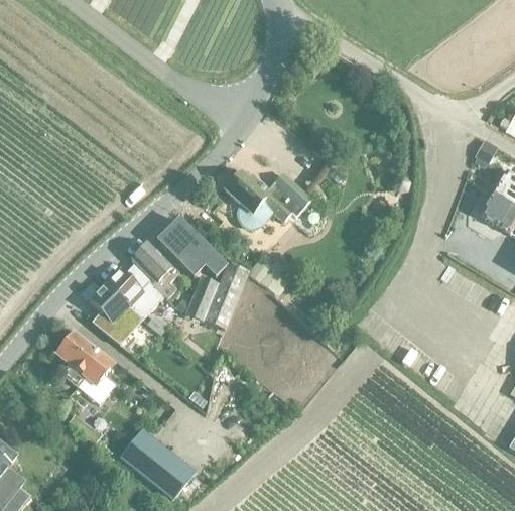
[(504,116),(500,123),(507,127),(511,120),(504,116)]
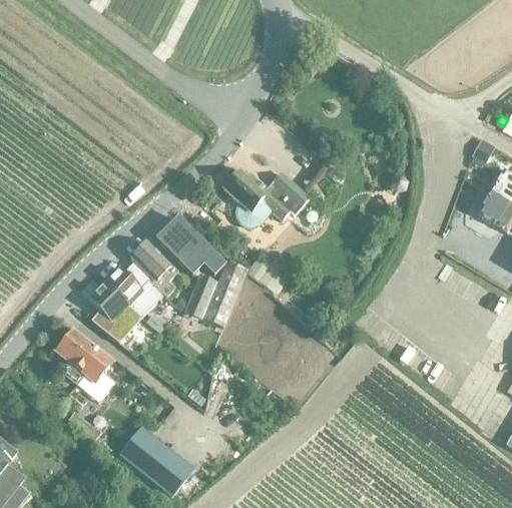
[(475,150),(484,156),(493,141),(484,135),(475,150)]
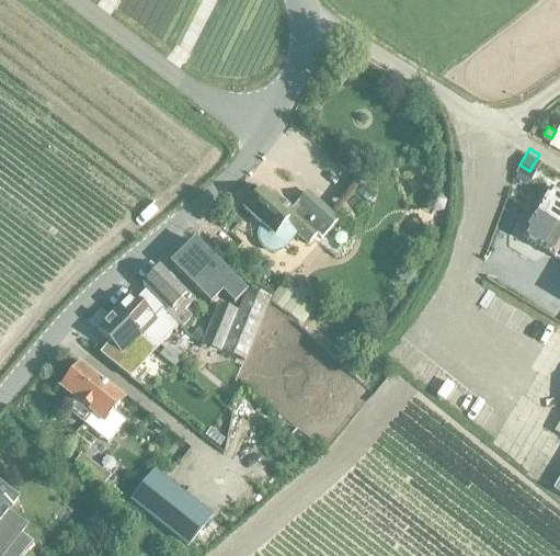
[(308,239),(317,229),(322,234),(339,215),(307,186),(292,205),(273,189),(271,192),(262,184),(256,190),(254,188),(248,196),(250,197),(244,204),(263,220),(260,225),(259,229),(259,234),(261,238),(264,242),(267,245),(272,246),(277,246),(282,244),(285,241),(296,228),(308,239)]
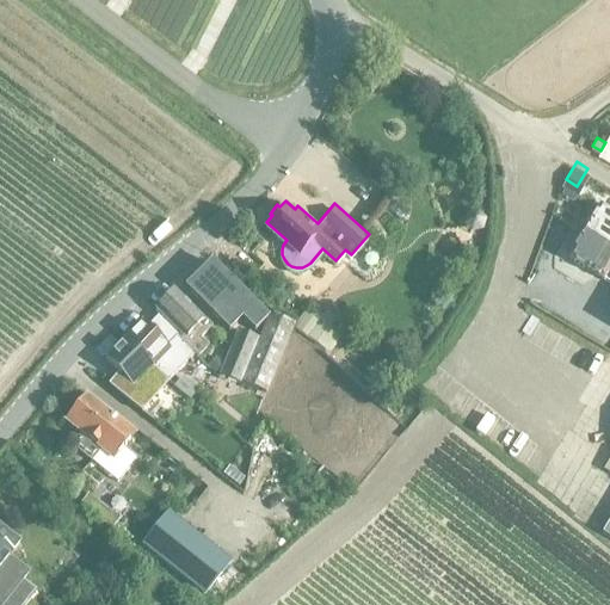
[(609,205),(601,201),(584,228),(604,240),(608,235),(609,236),(609,205)]
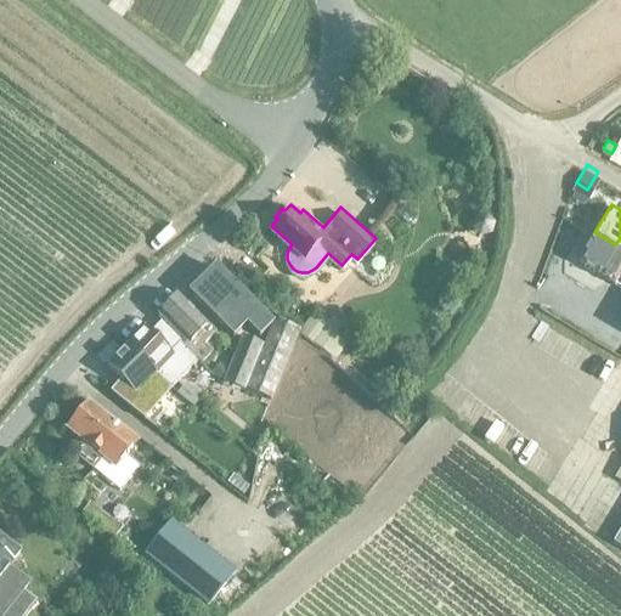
[(580,259),(615,281),(620,270),(620,241),(619,239),(615,244),(594,232),(580,259)]
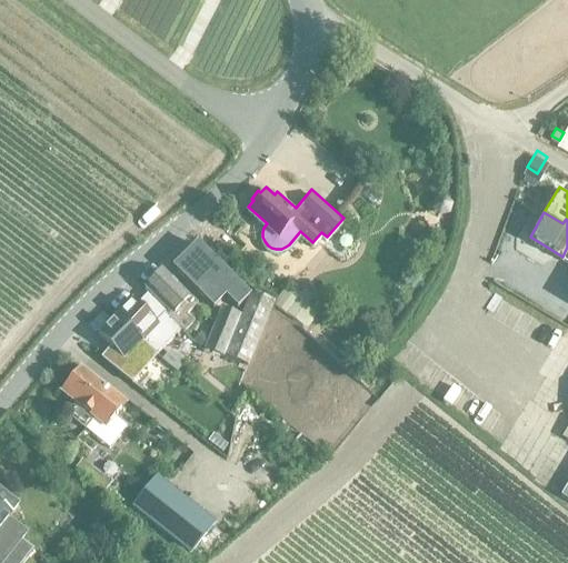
[(249,294),(249,293),(250,292),(198,240),(173,263),(213,304),(226,293),(237,305),(249,294)]
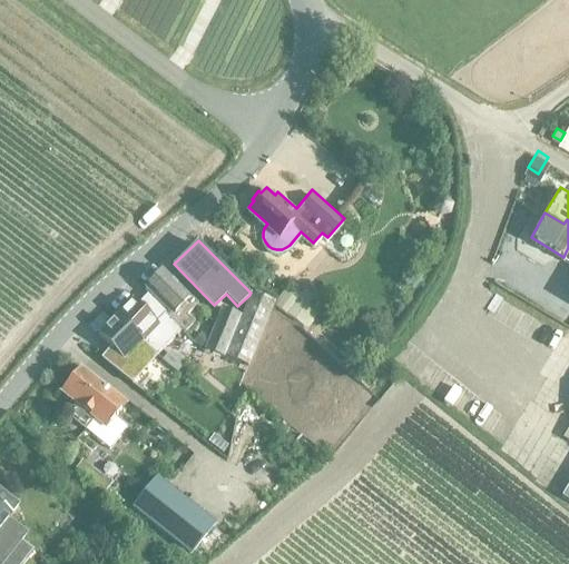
[(145,284),(149,288),(146,292),(183,325),(186,328),(195,319),(187,312),(198,300),(192,295),(163,267),(145,284)]
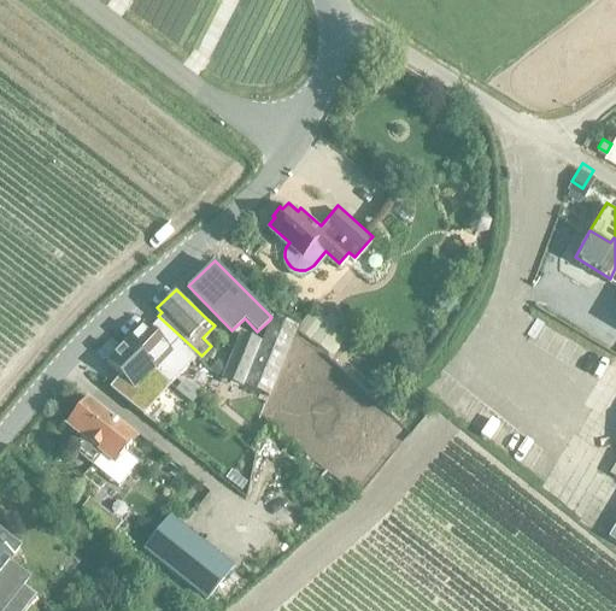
[(297,324),(334,352),(352,327),(329,309),(326,315),(311,304),(297,324)]
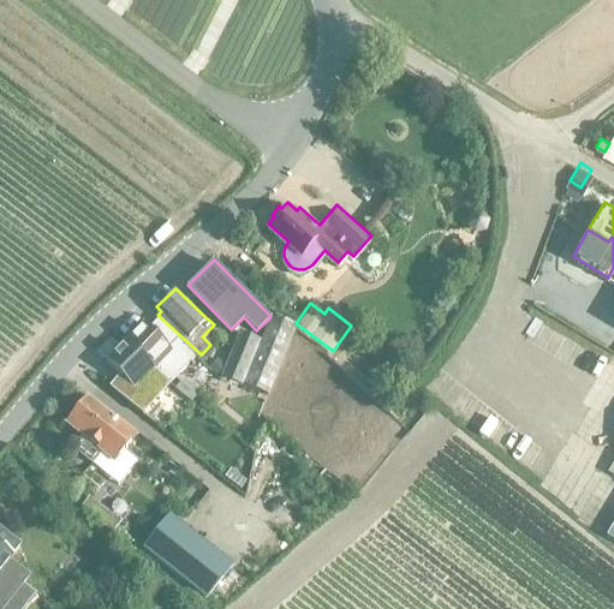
[(143,320),(125,339),(165,377),(166,375),(171,380),(197,351),(158,315),(149,324),(143,320)]
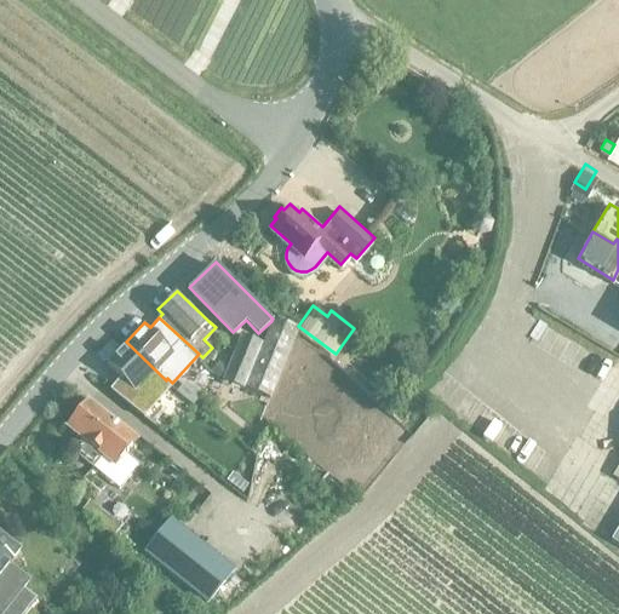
[(223,377),(242,384),(271,395),(297,331),(271,320),(271,321),(263,339),(242,331),(223,377)]
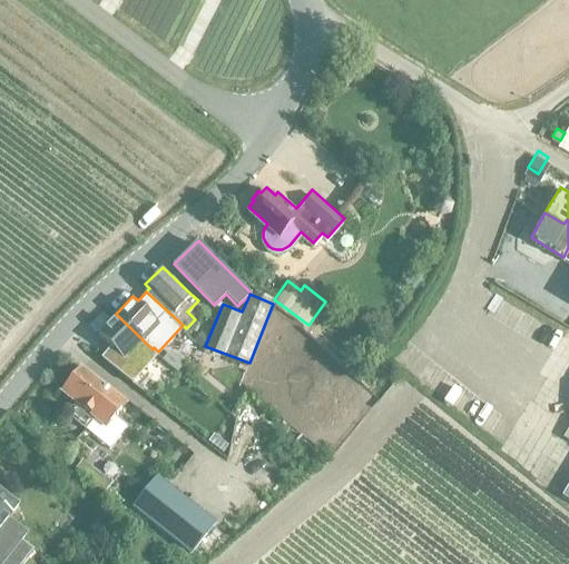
[(145,356),(153,349),(116,314),(99,330),(120,352),(111,362),(133,378),(141,368),(125,354),(134,345),(145,356)]
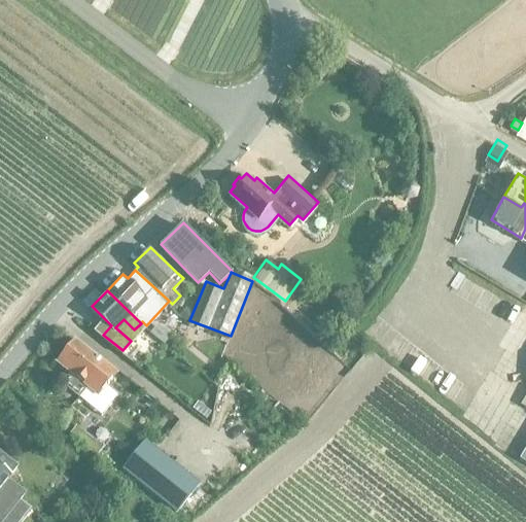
[(75,337),(56,360),(71,372),(63,381),(80,394),(102,412),(118,391),(107,383),(116,371),(75,337)]
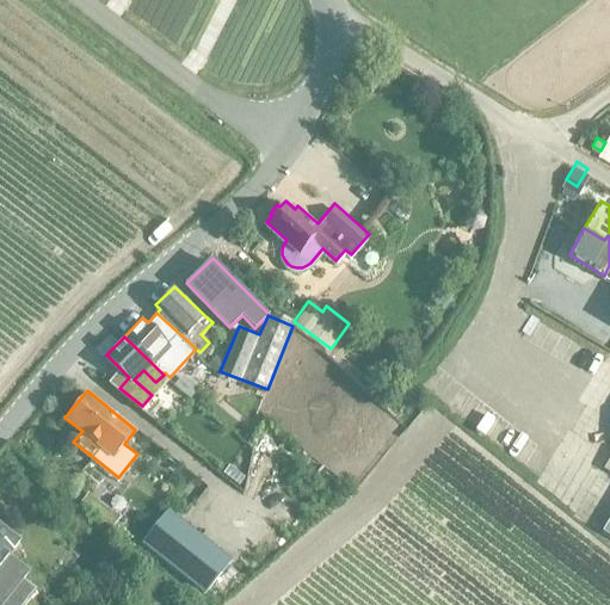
[(332,489),(343,477),(324,462),(314,474),(332,489)]
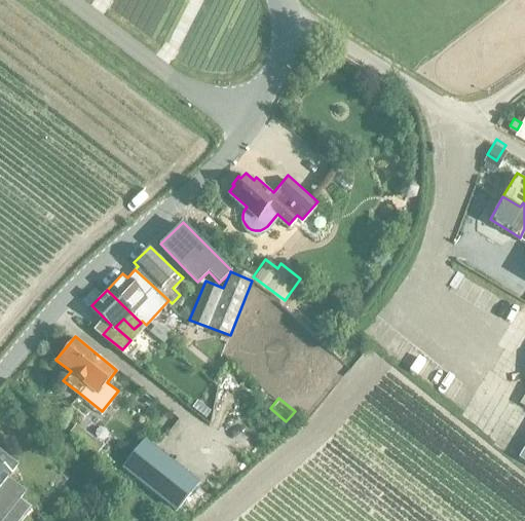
[(146,437),(123,466),(177,508),(198,479),(146,437)]
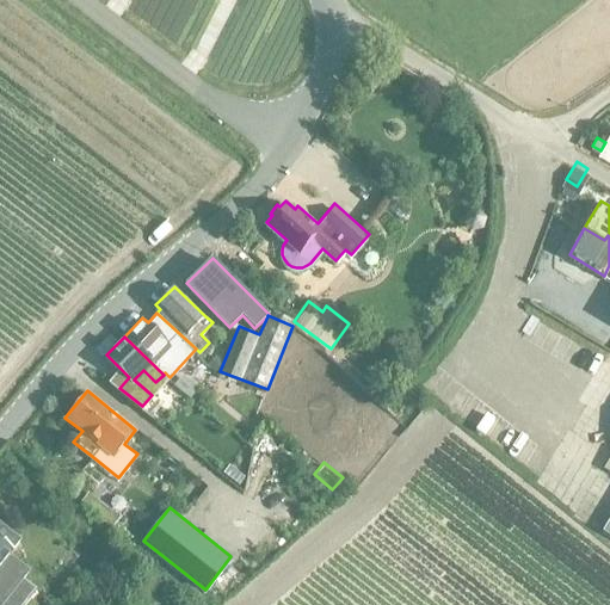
[(0,604),(1,604),(18,604),(35,586),(22,575),(28,568),(10,554),(14,548),(13,547),(20,537),(0,520),(0,604)]
